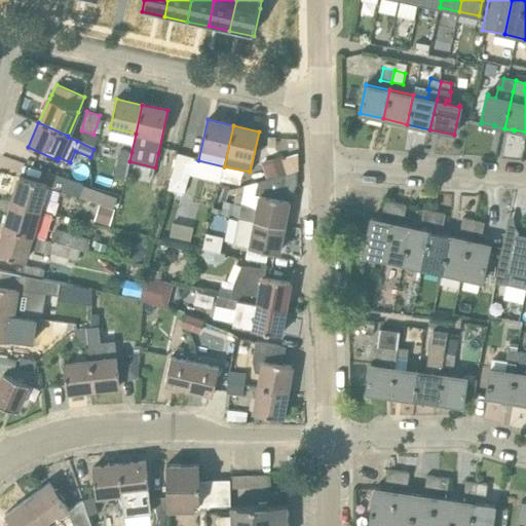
[(81,130),(77,141),(94,149),(99,137),(94,135),(81,130)]
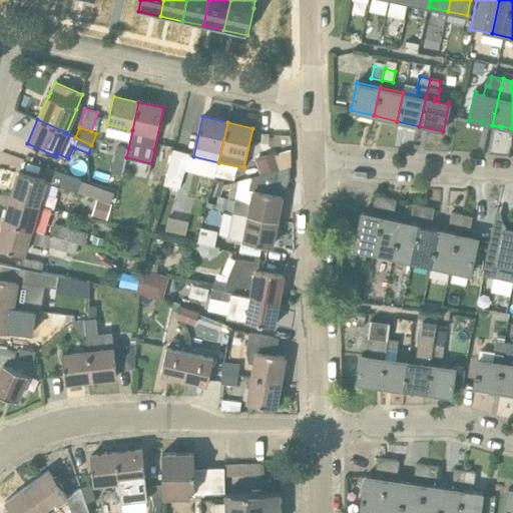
[(121,176),(126,157),(128,148),(117,145),(110,173),(121,176)]
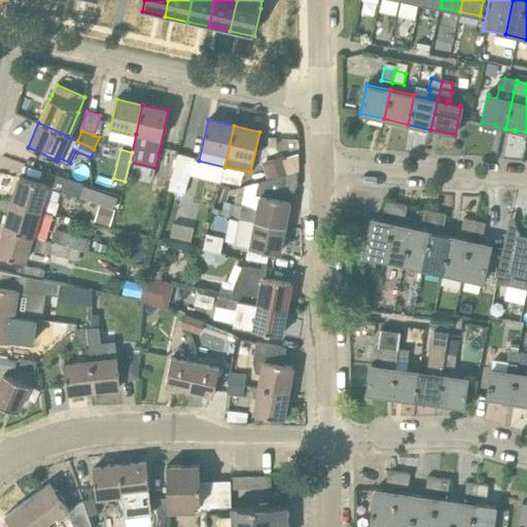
[(184,195),(195,159),(178,153),(168,189),(184,195)]
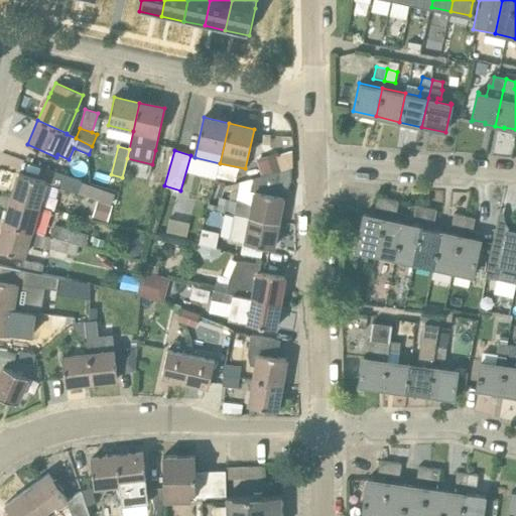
[(282,169),(278,156),(277,153),(256,159),(260,175),(282,169)]
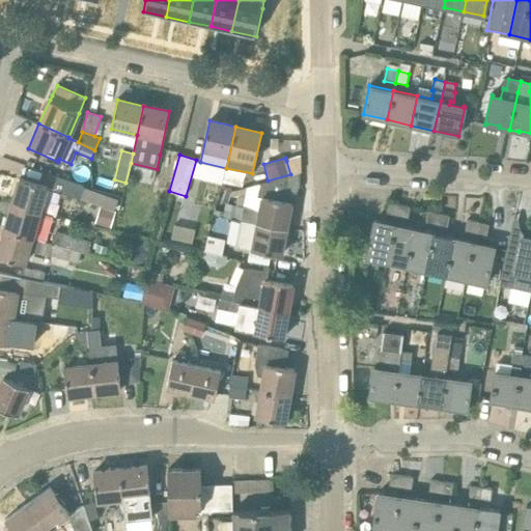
[(53,190),(79,198),(84,186),(57,176),(53,190)]
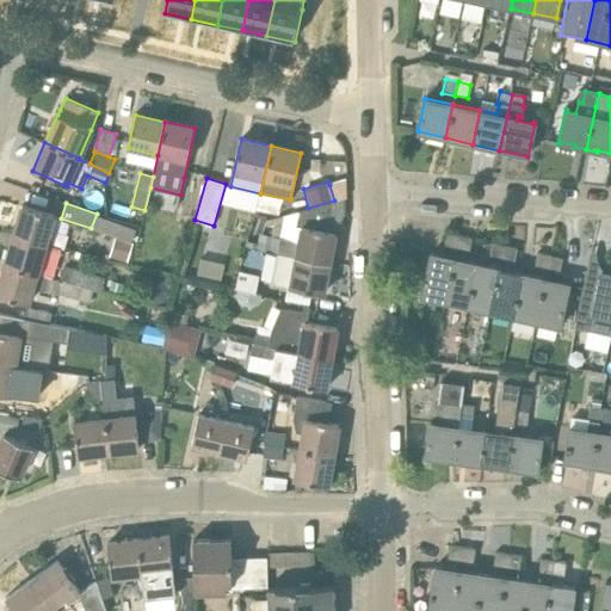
[(279,239),(277,254),(297,258),(329,264),(335,233),(326,232),(331,203),(308,211),(298,213),(296,227),(302,227),(300,242),(279,239)]
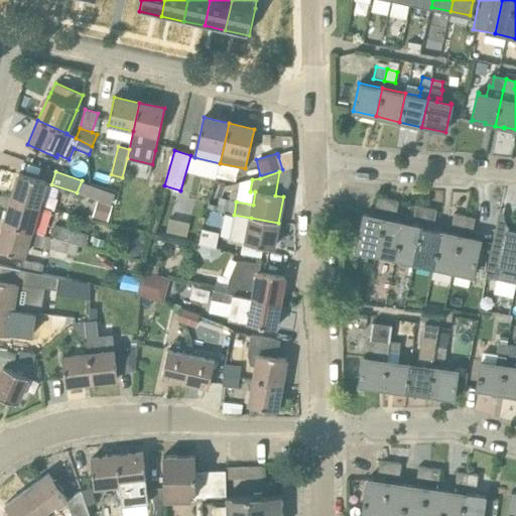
[(45,181),(18,174),(11,199),(38,207),(45,181)]
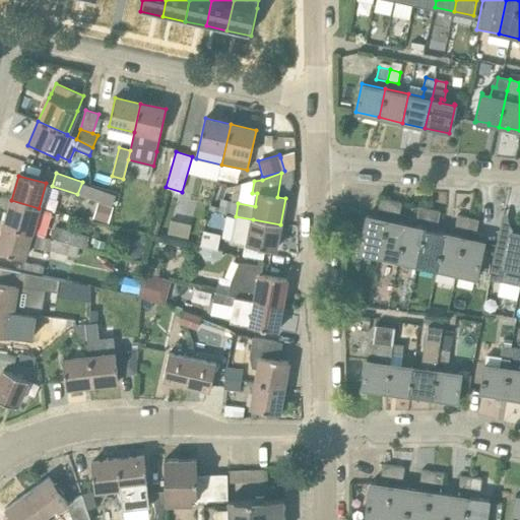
[(81,183),(77,194),(112,206),(116,195),(81,183)]
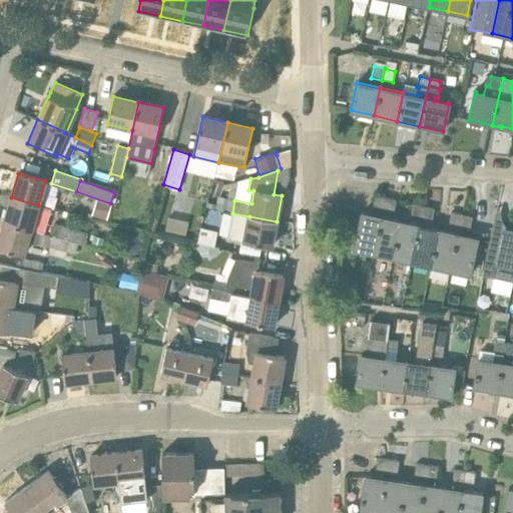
[(383,209),(386,197),(375,195),(373,206),(383,209)]
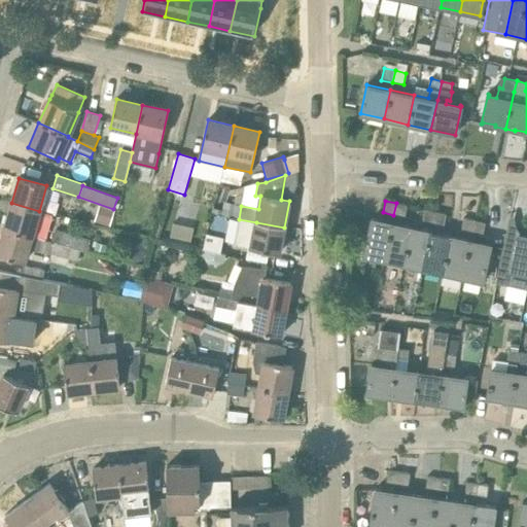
[(31,237),(32,236),(40,238),(45,239),(53,215),(39,211),(11,203),(4,229),(31,237)]
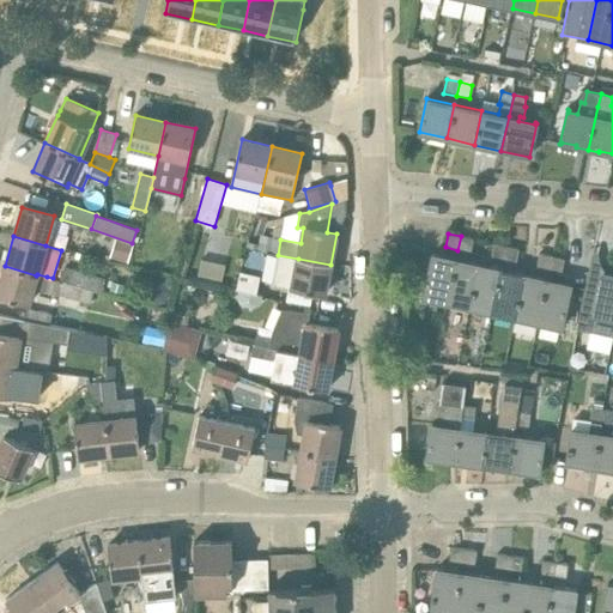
[(471,253),(474,240),(461,236),(457,250),(471,253)]
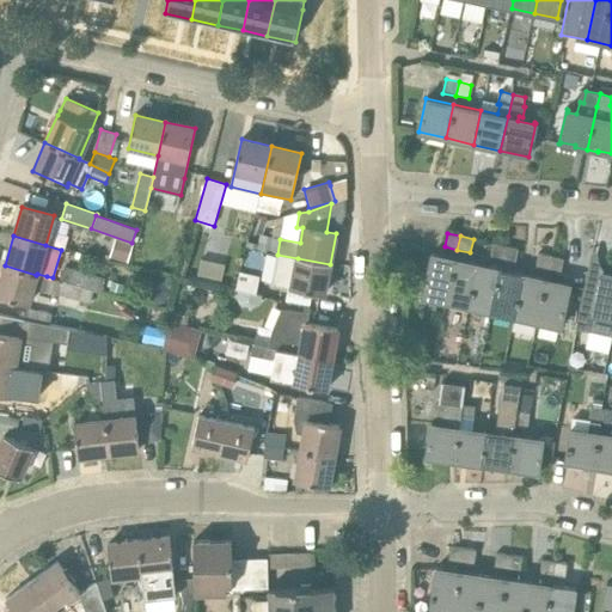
[(248,250),(277,255),(280,239),(271,237),(270,245),(249,242),(248,250)]
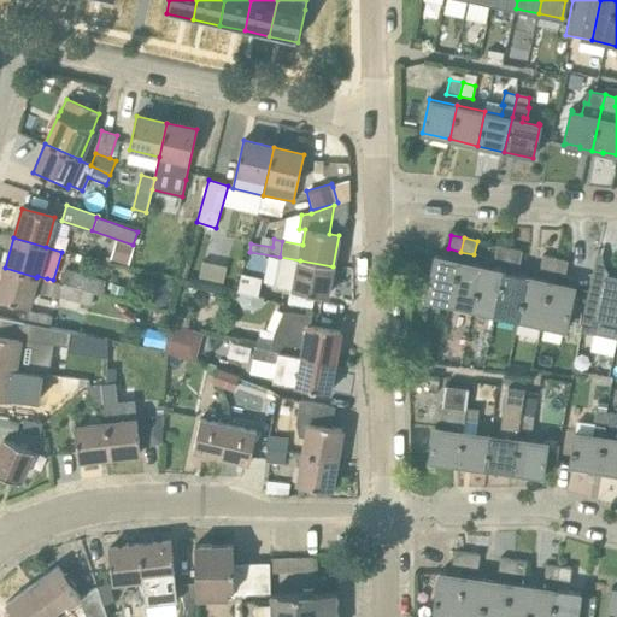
[(110,259),(129,265),(134,246),(116,240),(110,259)]
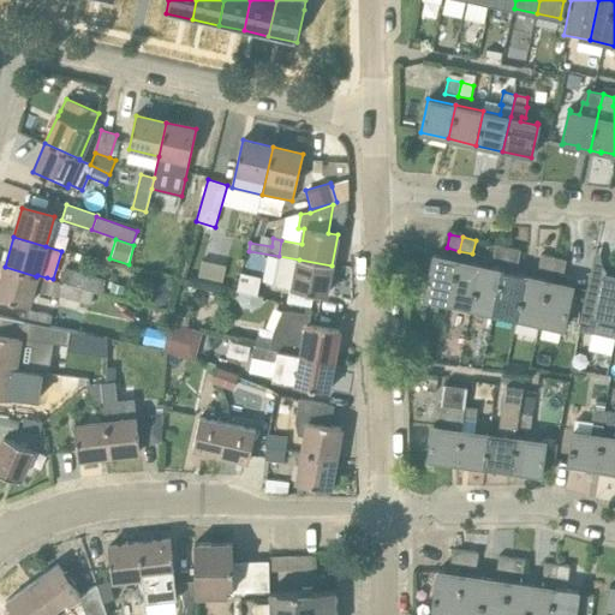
[(493,258),(505,261),(508,248),(495,244),(493,258)]
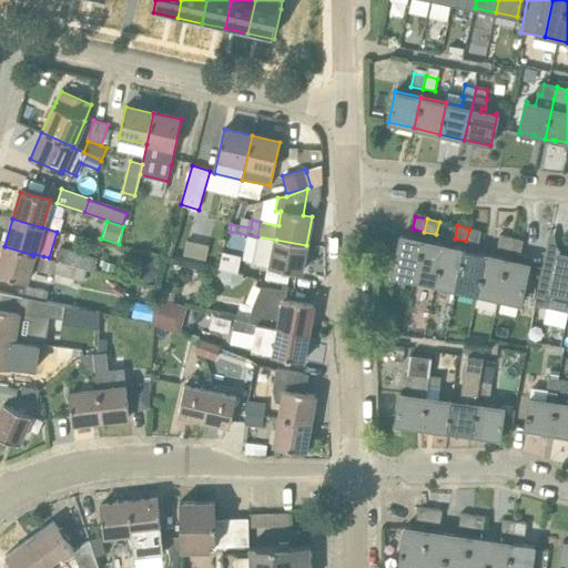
[(469,229),(466,241),(478,243),(482,231),(469,229)]
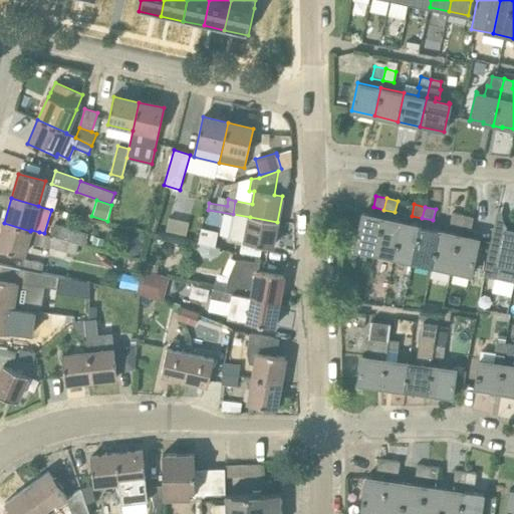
[(373,254),(381,217),(362,213),(354,250),(373,254)]
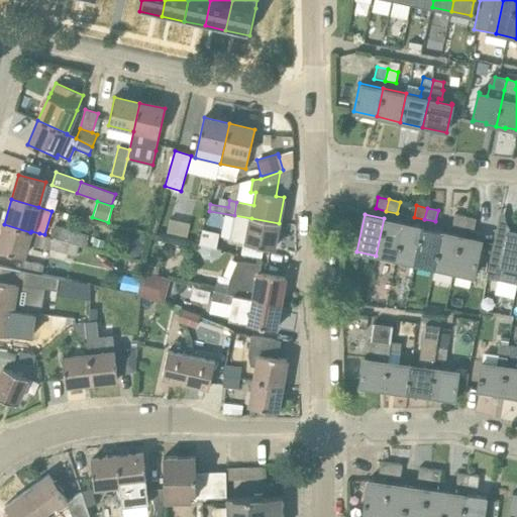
[(462,227),(466,216),(454,214),(452,225),(462,227)]
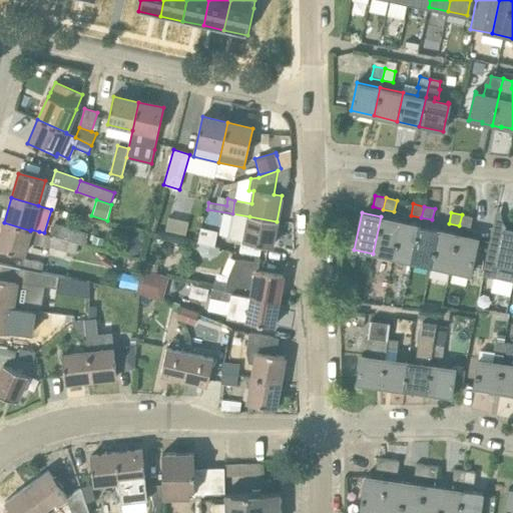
[(272,246),(277,221),(249,216),(232,213),(227,237),(244,240),(244,242),(272,246)]
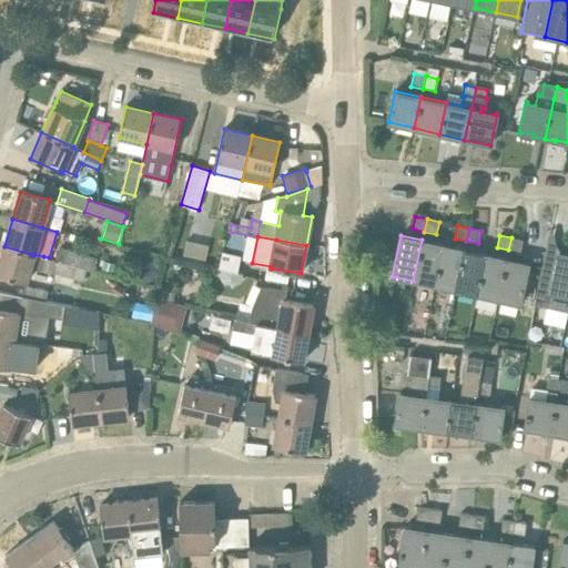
[(520,253),(523,240),(511,237),(508,250),(520,253)]
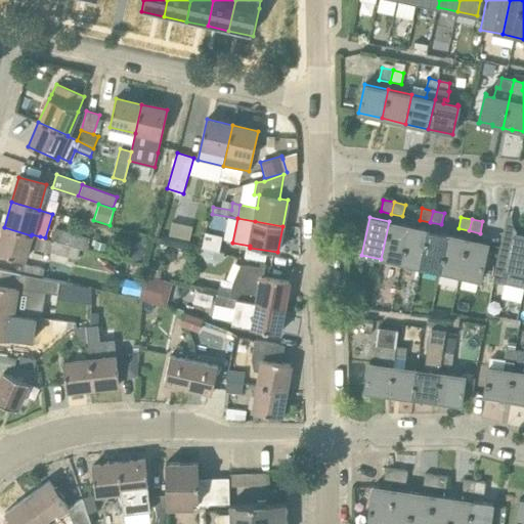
[(381,259),(400,263),(408,225),(389,221),(381,259)]
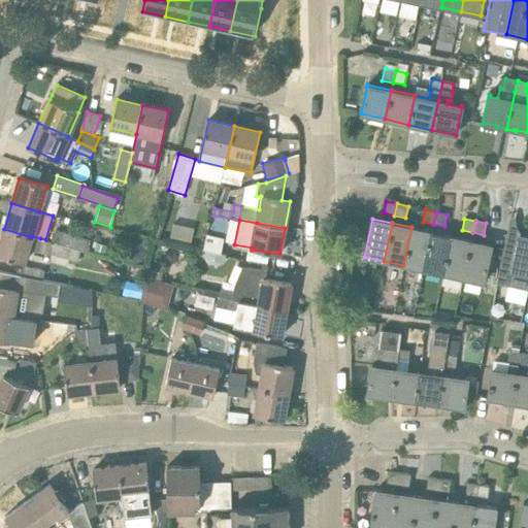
[(411,227),(403,265),(423,269),(431,231),(411,227)]
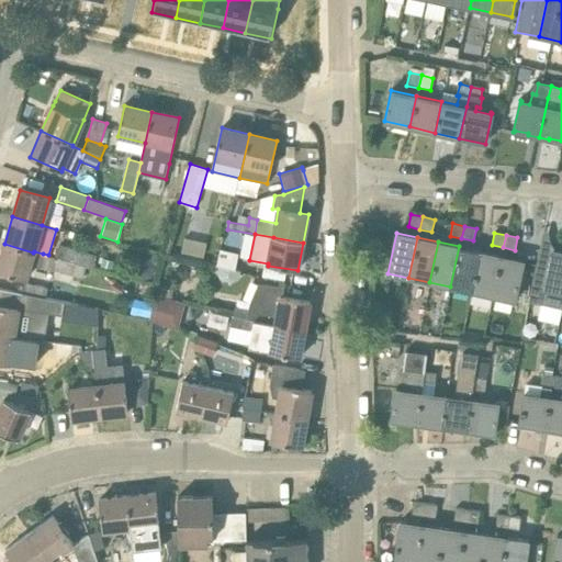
[(40,268),(43,254),(34,251),(33,253),(4,244),(0,257),(0,271),(25,280),(30,266),(40,268)]
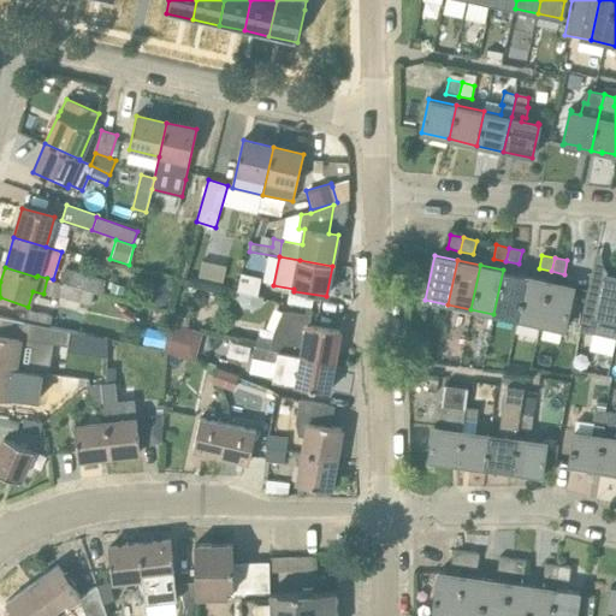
[(64,268),(60,282),(60,283),(61,283),(94,292),(101,295),(106,280),(64,268)]
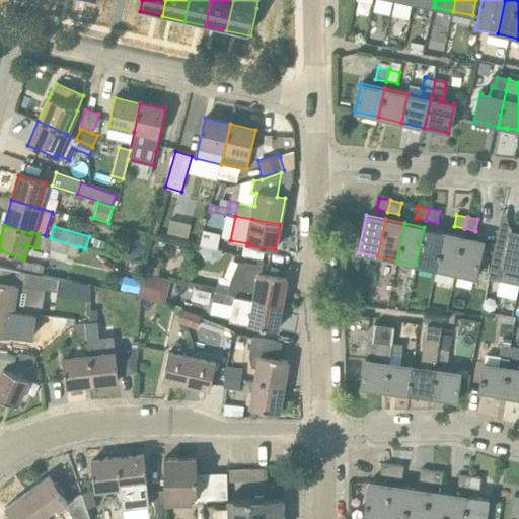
[(424,227),(416,265),(435,270),(444,232),(424,227)]
